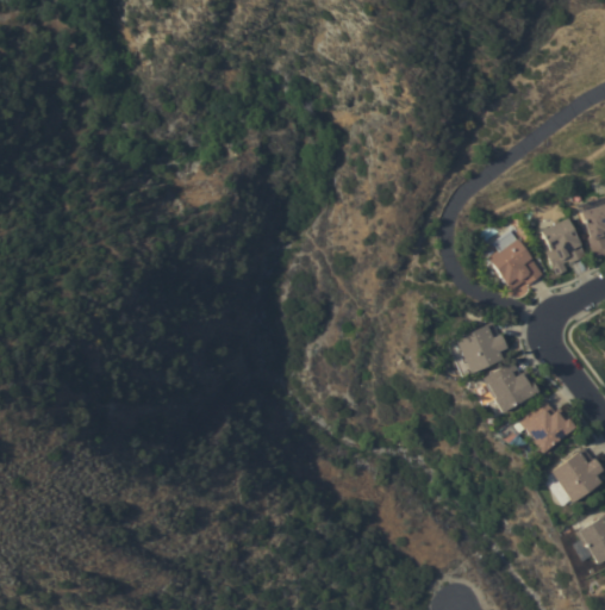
[(604,256),(600,257),(597,259),(591,237),(592,237),(584,212),(604,205),(604,256)]
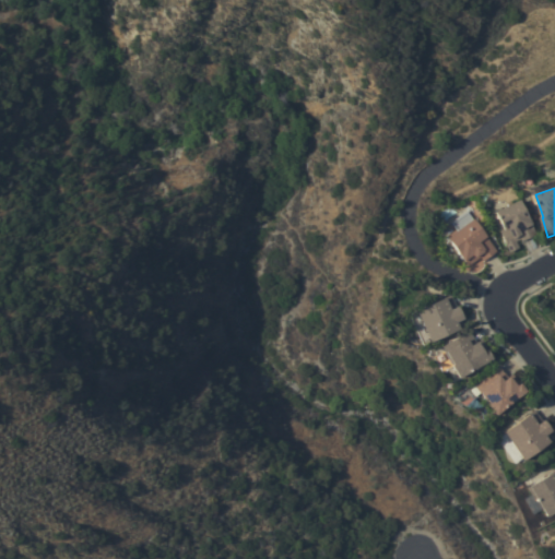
[(523,200),(540,235),(524,241),(523,239),(519,241),(522,248),(514,252),(503,232),(507,229),(499,212),(523,200)]
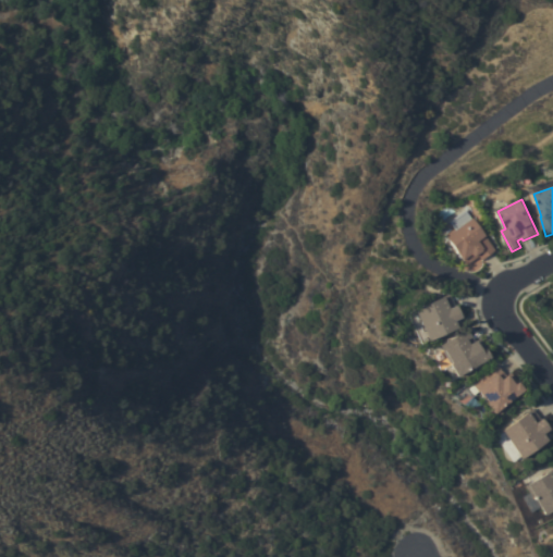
[(486,260),(482,256),(470,264),(467,260),(466,260),(450,237),(459,230),(453,222),(468,210),(499,250),(486,260)]
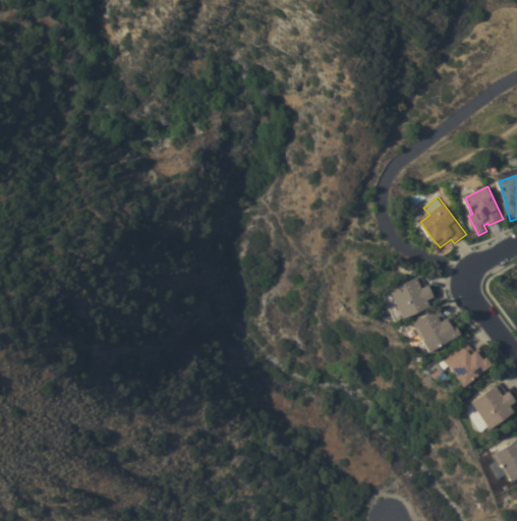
[(428,286),(429,286),(433,294),(434,293),(436,297),(434,298),(436,304),(403,320),(403,319),(395,322),(382,293),(423,275),(428,286)]
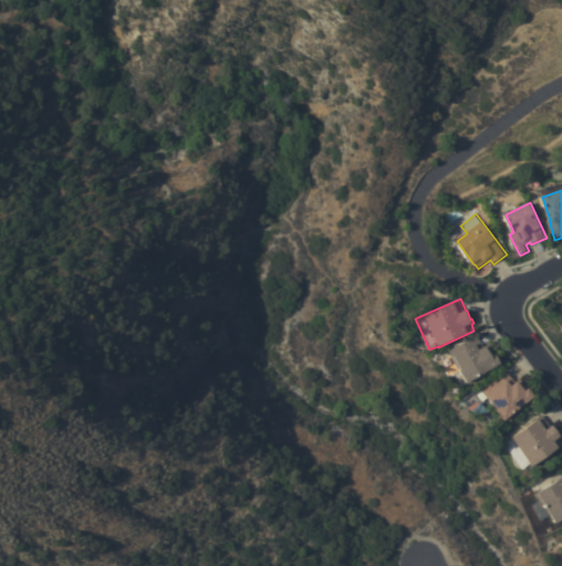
[(479,335),(486,347),(490,344),(501,363),(467,383),(459,370),(461,369),(450,350),(479,335)]
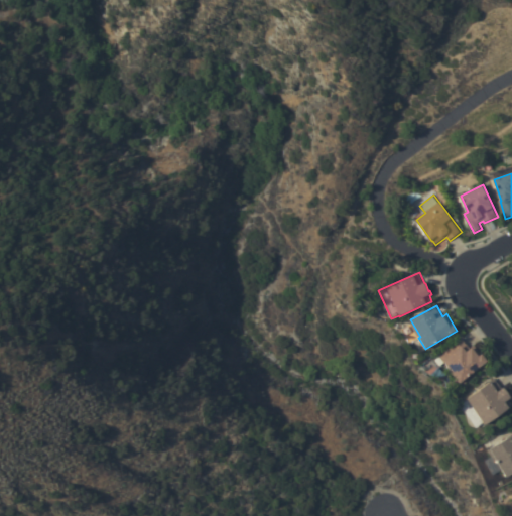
[(464,339),(471,349),(476,346),(488,361),(459,384),(451,373),(452,372),(439,357),(464,339)]
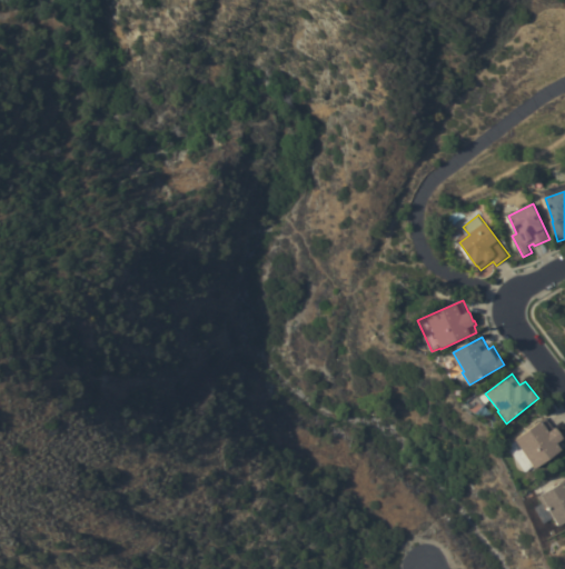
[(555,429),(556,428),(564,439),(562,440),(564,443),(564,448),(535,469),(514,440),(547,417),(555,429)]
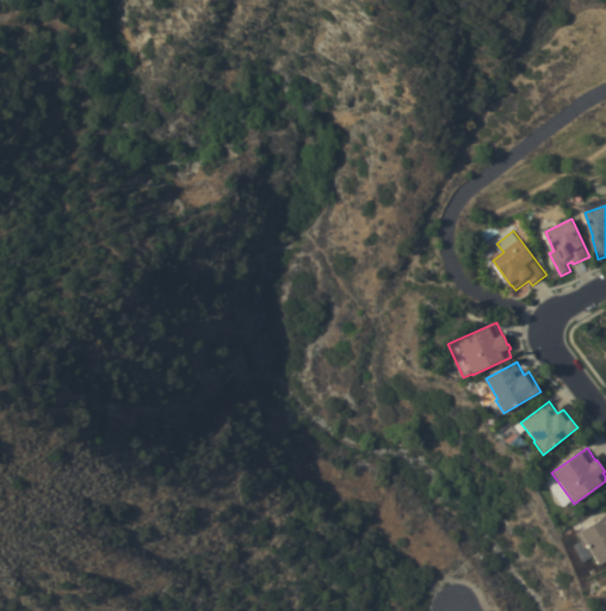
[(605,562),(600,566),(588,547),(587,548),(579,534),(582,531),(604,519),(604,518),(605,517),(605,562)]
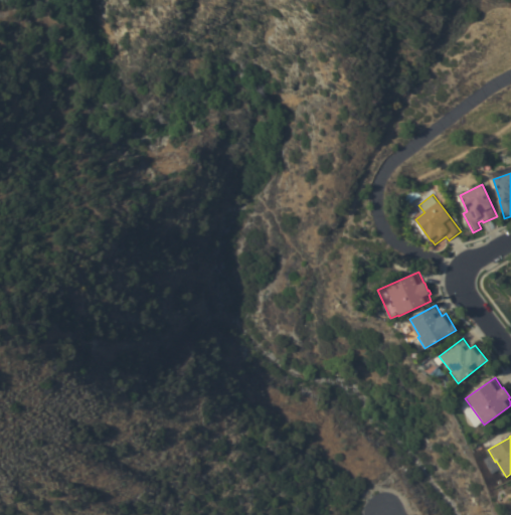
All buildings are outlined.
